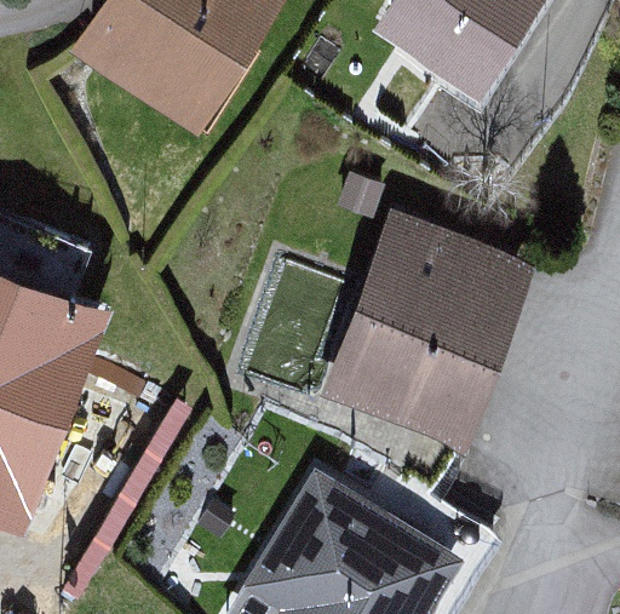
[(277,0),(103,0),(72,52),(197,131),(277,0)]
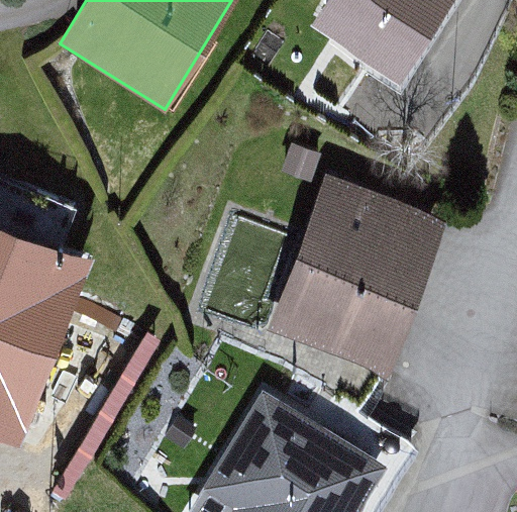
[(325,0),(310,25),(398,82),(450,0),(325,0)]
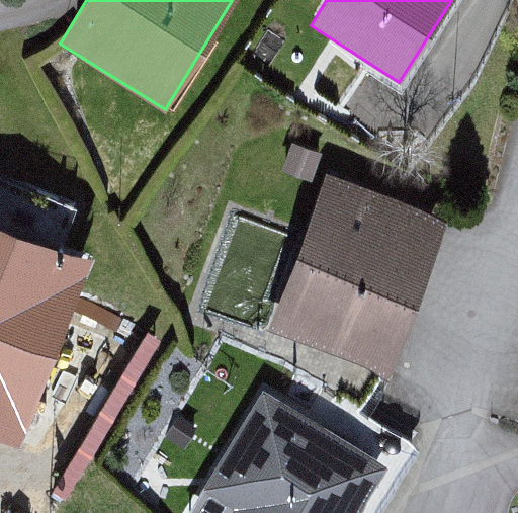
[(449,219),(327,174),(268,333),(391,377),(449,219)]
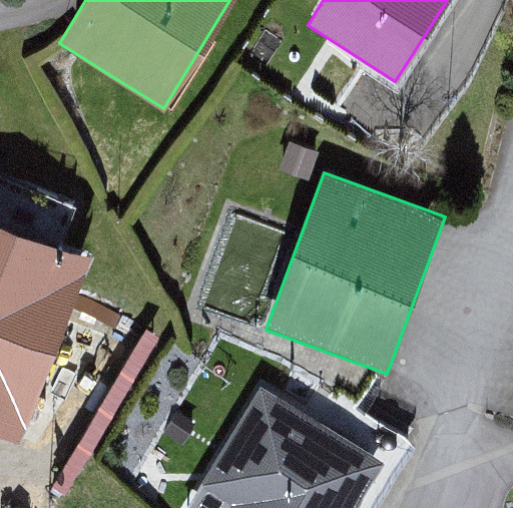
[(75,272),(0,240),(0,425),(10,429),(75,272)]
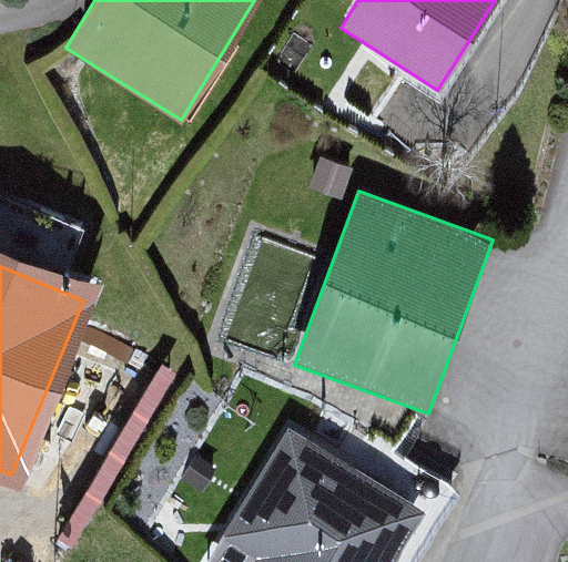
[(398,561),(427,514),(285,431),(220,543),(251,561),(398,561)]
